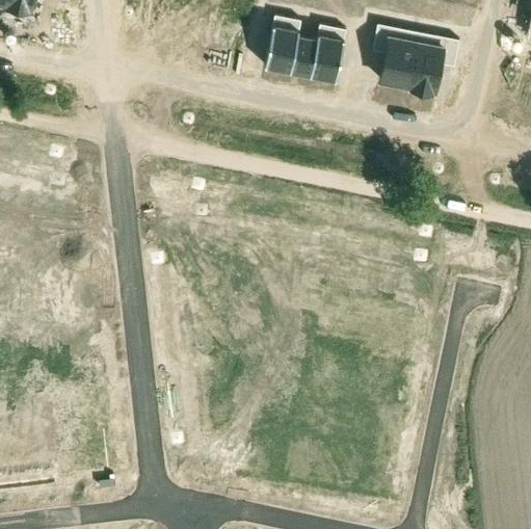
[(5,0),(5,4),(7,4),(7,6),(29,11),(29,8),(32,9),(33,0),(5,0)]
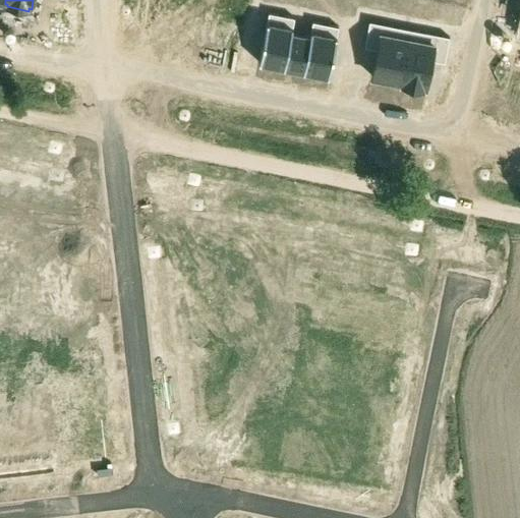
[(168,0),(167,6),(205,14),(207,0),(168,0)]
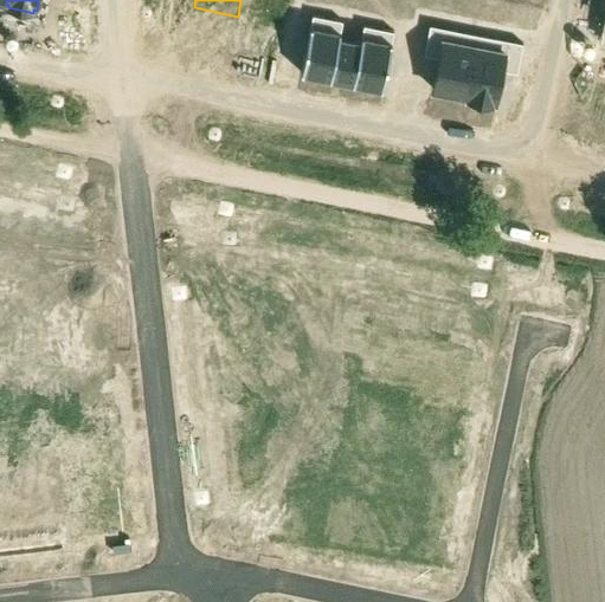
[(283,17),(287,4),(277,1),(274,15),(283,17)]
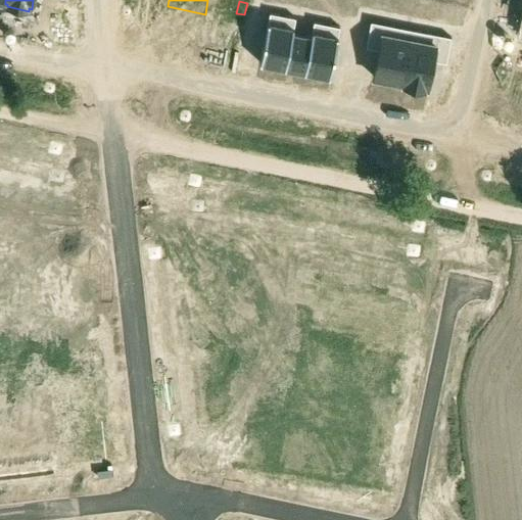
[(168,6),(163,29),(200,36),(205,14),(168,6)]
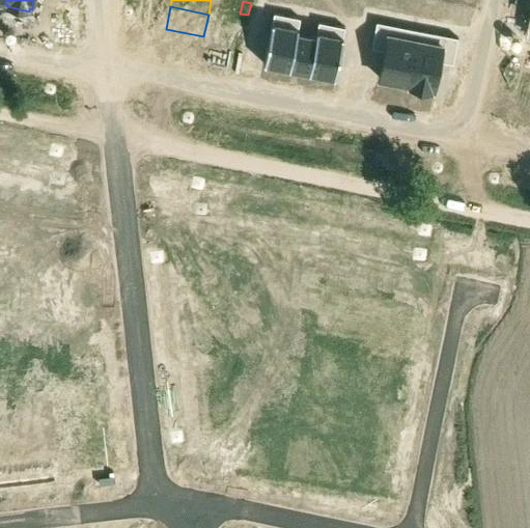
[(261,12),(256,38),(270,42),(265,65),(289,71),(300,20),(275,15),(261,12)]
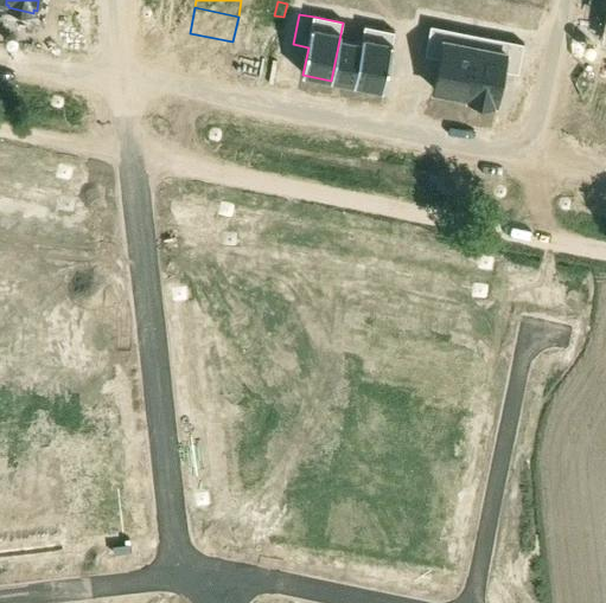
[(343,23),(331,81),(355,85),(367,27),(365,27),(362,44),(340,40),(344,23),(343,23)]
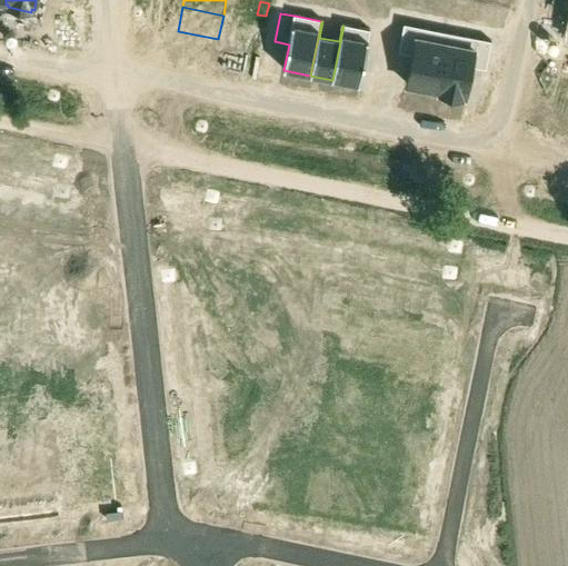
[(344,26),(332,80),(359,86),(361,77),(365,60),(387,65),(395,27),(370,22),(369,31),(344,26)]
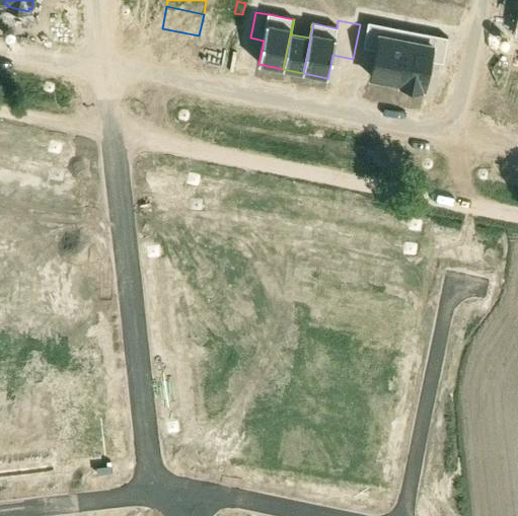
[(230,34),(238,37),(240,24),(232,22),(230,34)]
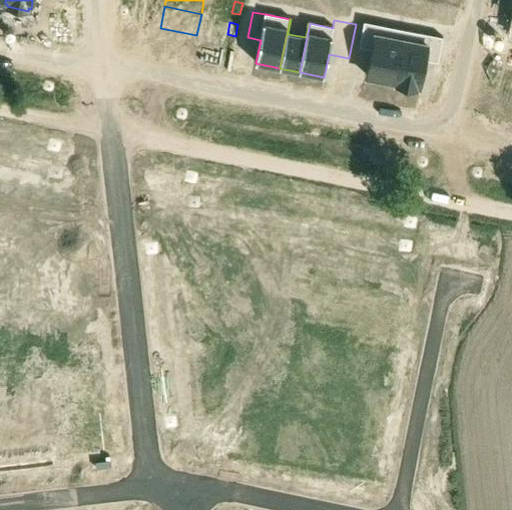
[(365,23),(359,48),(372,51),(367,77),(394,83),(404,31),(365,23)]
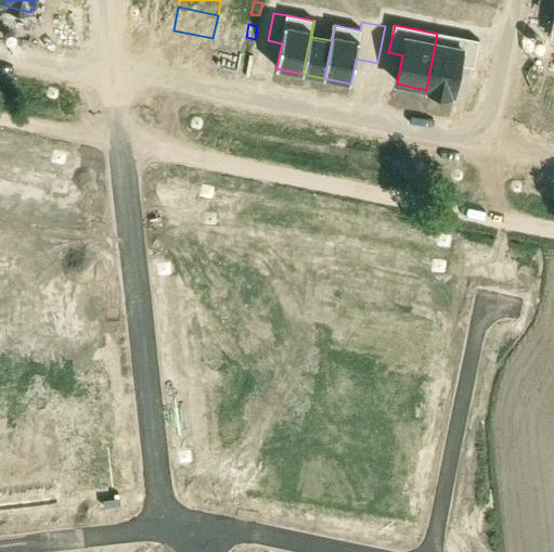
[(437,34),(426,90),(429,90),(428,93),(451,98),(452,94),(454,95),(461,67),(474,69),(479,42),(437,34)]
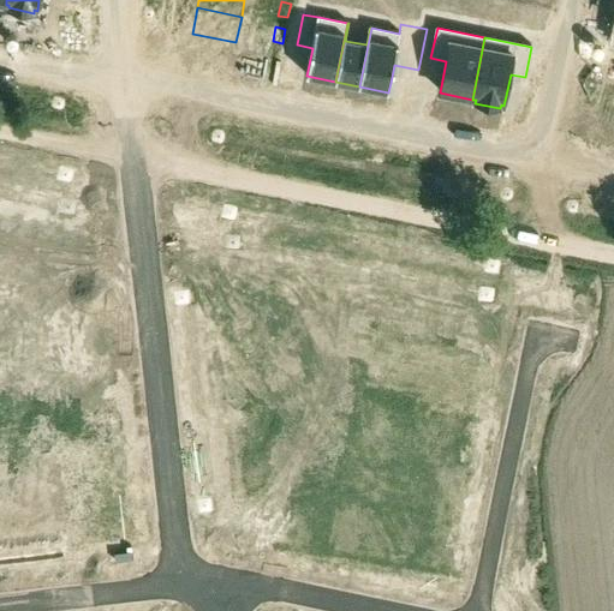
[(613,91),(612,91),(603,130),(613,132),(613,91)]
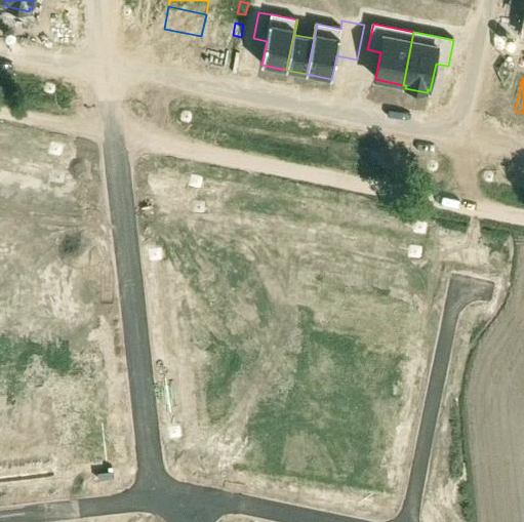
All buildings are outlined.
